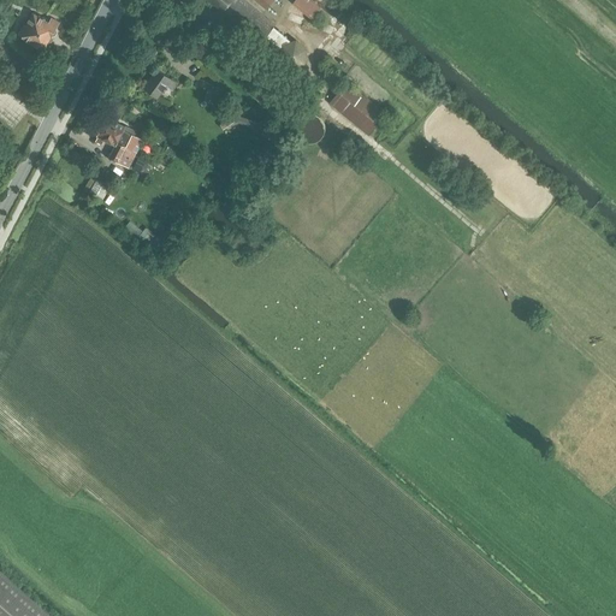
[(208,0),(261,42),(276,24),(244,0),(208,0)]
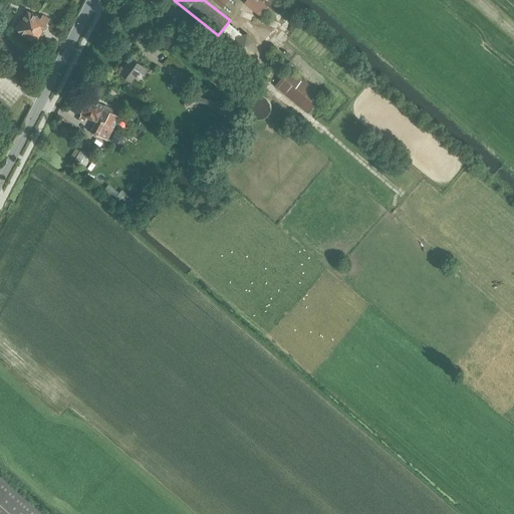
[(260,14),(268,4),(262,0),(244,0),(244,1),(260,14)]
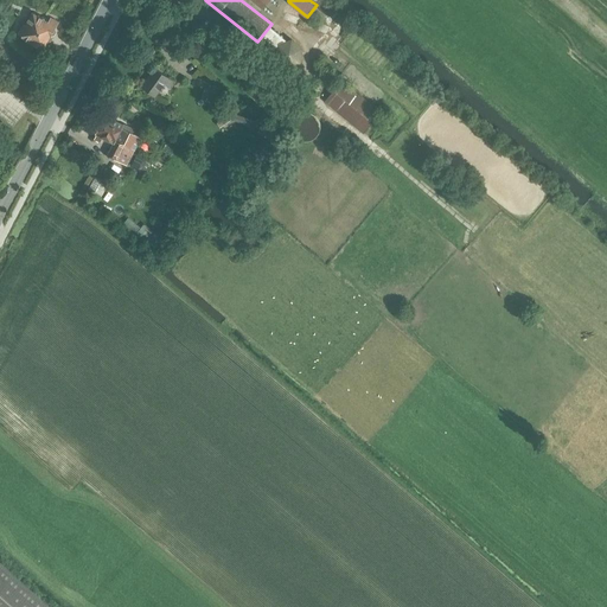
[(315,19),(321,10),(315,6),(310,14),(315,19)]
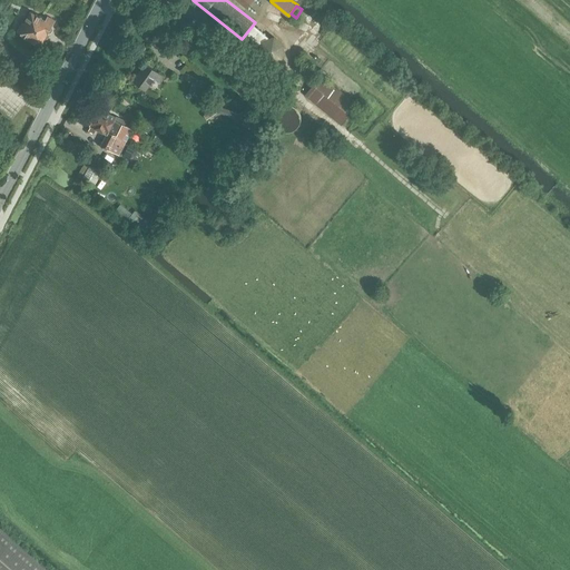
[(46,20),(30,11),(25,22),(27,25),(21,33),(40,45),(47,32),(51,32),(53,28),(52,25),(55,20),(48,16),(46,20)]
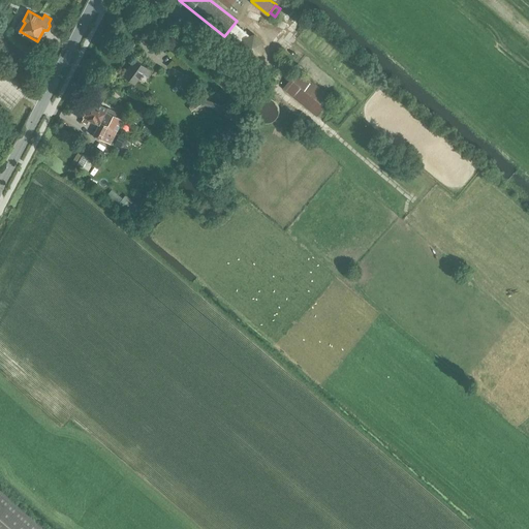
[(149,76),(153,70),(135,58),(123,74),(135,84),(144,72),(149,76)]
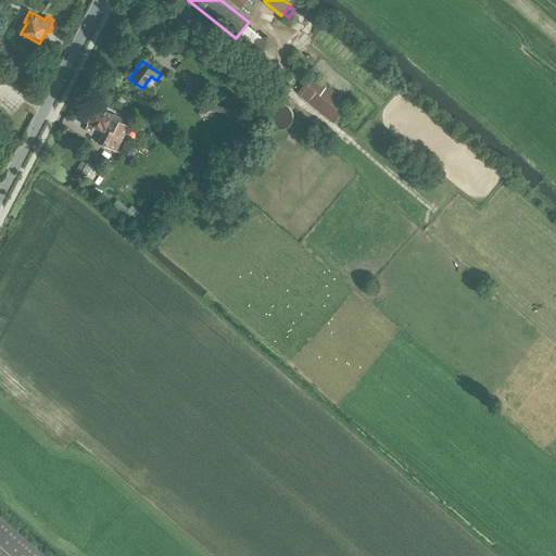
[(333,121),(348,102),(312,73),(298,92),(333,121)]
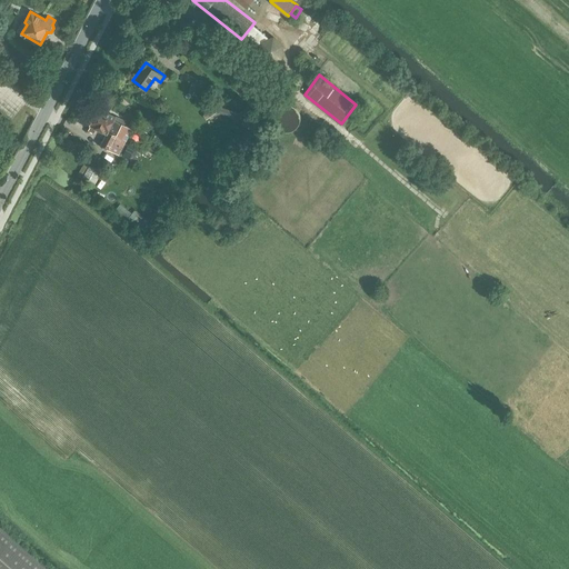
[(225,96),(210,85),(206,91),(220,101),(223,105),(228,98),(225,96)]
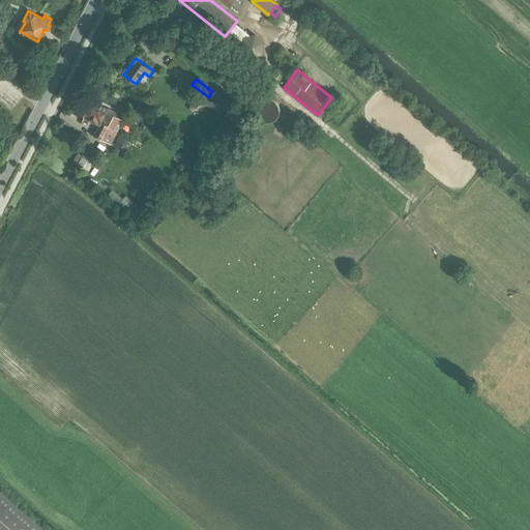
[(277,102),(276,101),(275,100),(274,99),(273,99),(272,98),(271,98),(270,98),(269,97),(268,97),(266,97),(265,97),(264,98),(263,98),(262,98),(261,99),(260,99),(259,100),(258,101),(257,102),(256,104),(256,105),(255,106),(255,107),(255,108),(255,109),(254,111),(255,112),(255,113),(255,114),(255,115),(256,116),(256,117),(257,118),(257,119),(259,120),(260,121),(261,121),(262,122),(263,122),(264,123),(265,123),(266,123),(268,123),(270,123),(271,122),(272,122),(273,121),(275,120),(276,120),(277,119),(277,118),(278,117),(278,116),(280,115),(280,114),(280,113),(280,112),(280,111),(280,110),(280,109),(280,107),(280,106),(278,105),(278,104),(277,104),(277,102)]
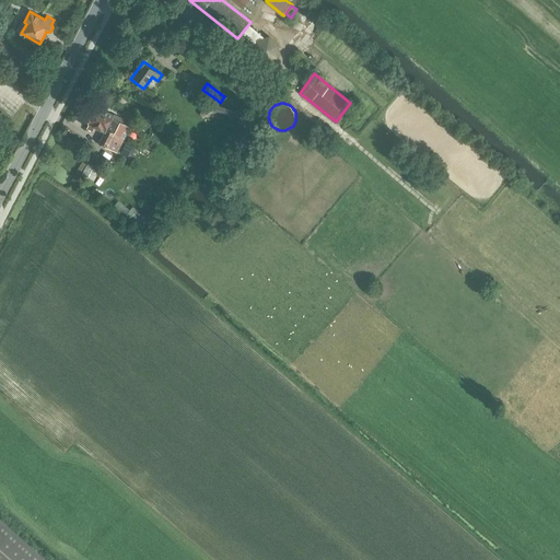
[(129,126),(113,117),(114,115),(96,106),(88,124),(89,124),(86,128),(93,130),(95,126),(105,131),(100,142),(117,151),(124,138),(121,137),(124,131),(126,132),(129,126)]
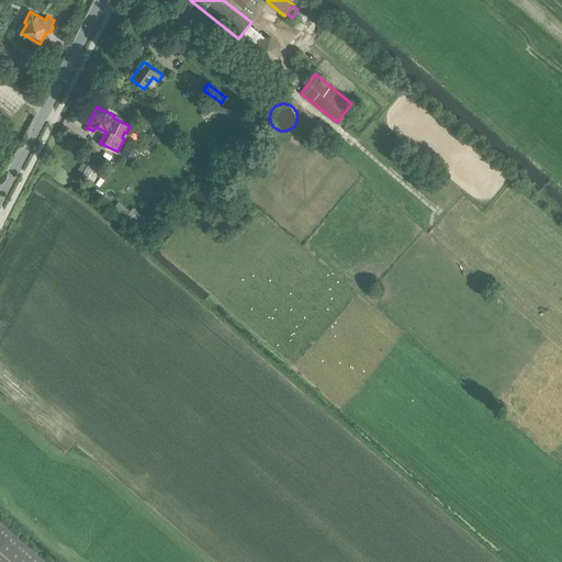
[(88,164),(82,173),(94,180),(100,170),(88,164)]
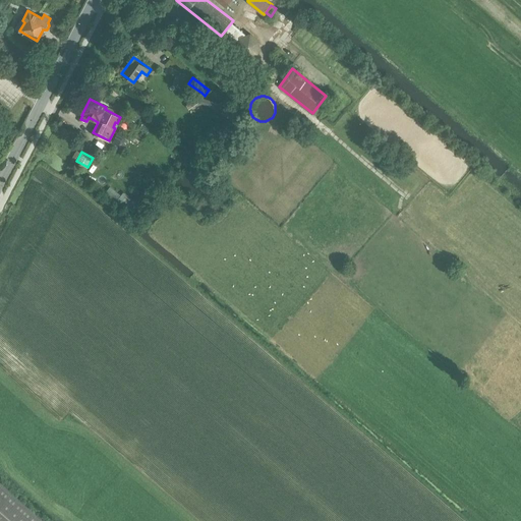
[(110,186),(104,192),(113,200),(118,194),(110,186)]
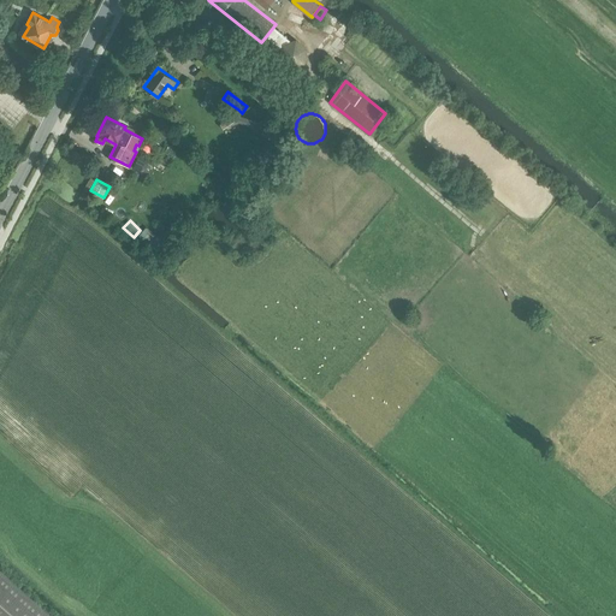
[(158,248),(165,242),(147,225),(141,232),(158,248)]
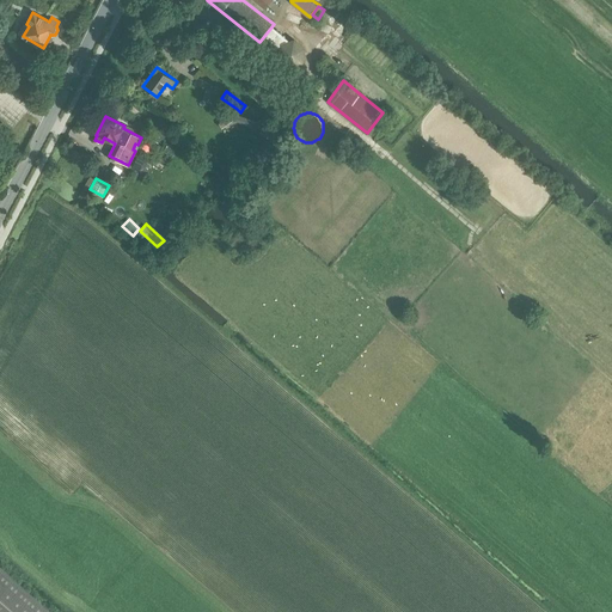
[(0,611),(48,611),(50,611),(0,565),(0,611)]
